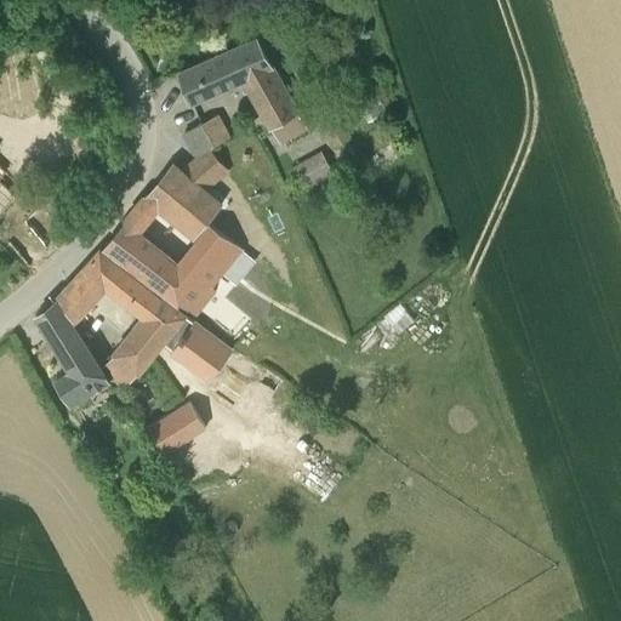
[(261,40),(181,70),(192,100),(245,78),(281,143),(311,129),(261,40)]
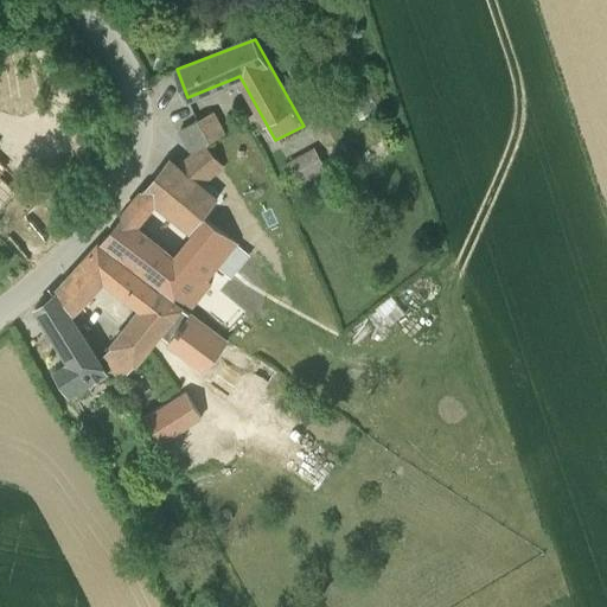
[(212,110),(198,119),(210,141),(224,133),(212,110)]
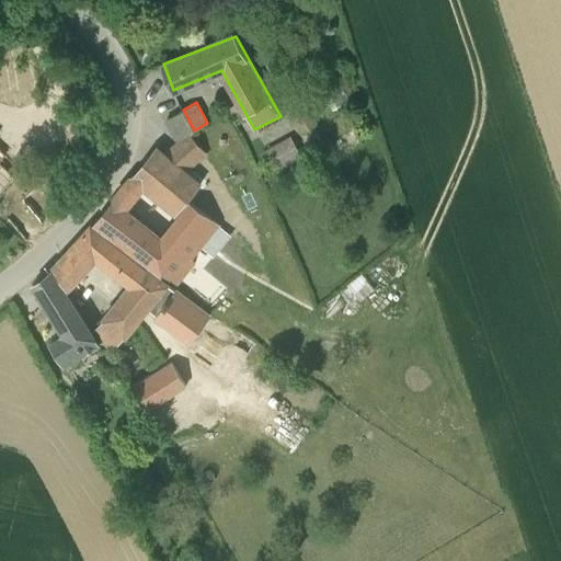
[(306,102),(288,112),(294,122),(311,111),(306,102)]
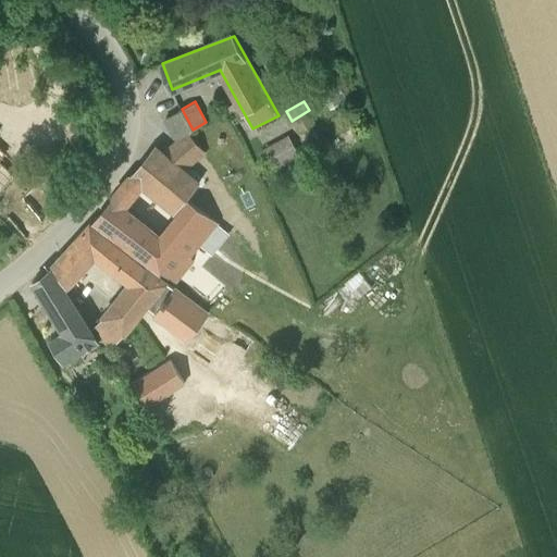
[(288,135),(262,149),(272,168),(298,153),(288,135)]
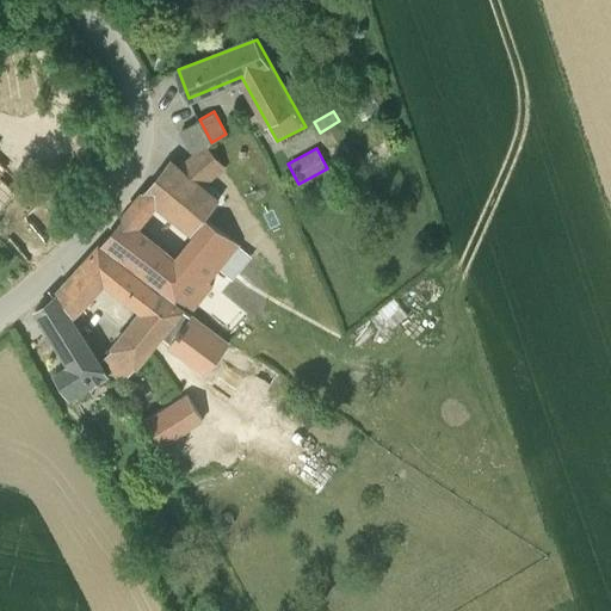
[(218,201),(203,187),(178,166),(170,160),(139,198),(152,209),(158,201),(193,232),(218,201)]
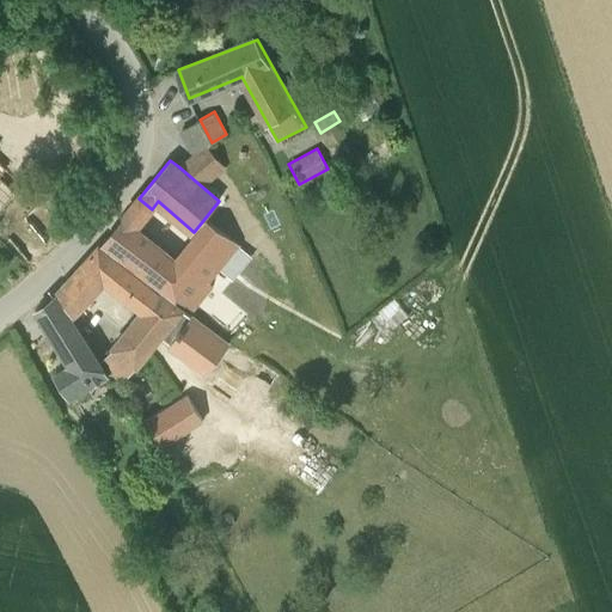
[(0,220),(10,230),(32,206),(0,175),(0,220)]
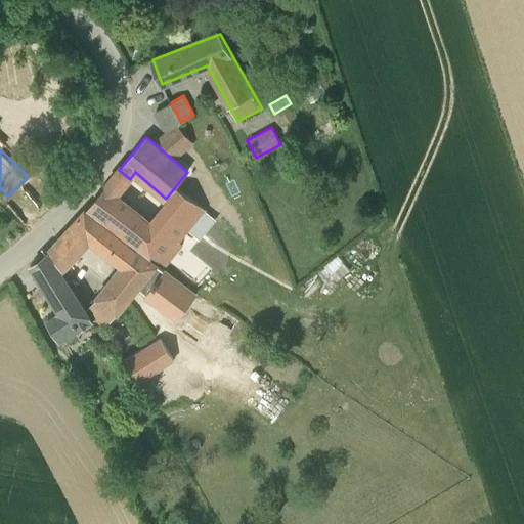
[(146,219),(117,194),(105,186),(89,206),(165,263),(181,244),(177,239),(187,228),(205,208),(179,189),(150,224),(145,220),(146,219)]
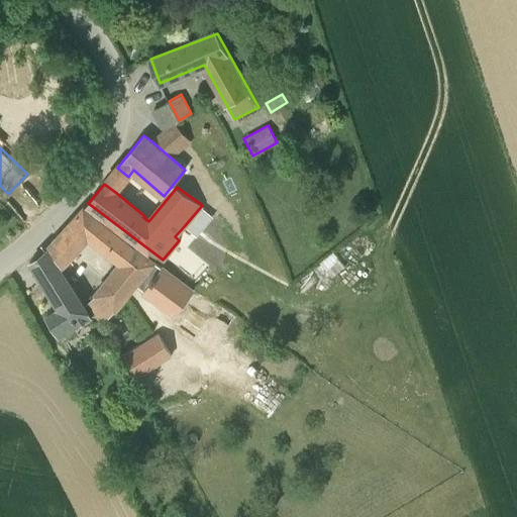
[(95,294),(84,307),(88,312),(100,326),(114,310),(116,311),(137,285),(145,291),(144,292),(175,315),(194,292),(136,248),(84,208),(71,222),(88,235),(119,260),(93,293),(95,294)]
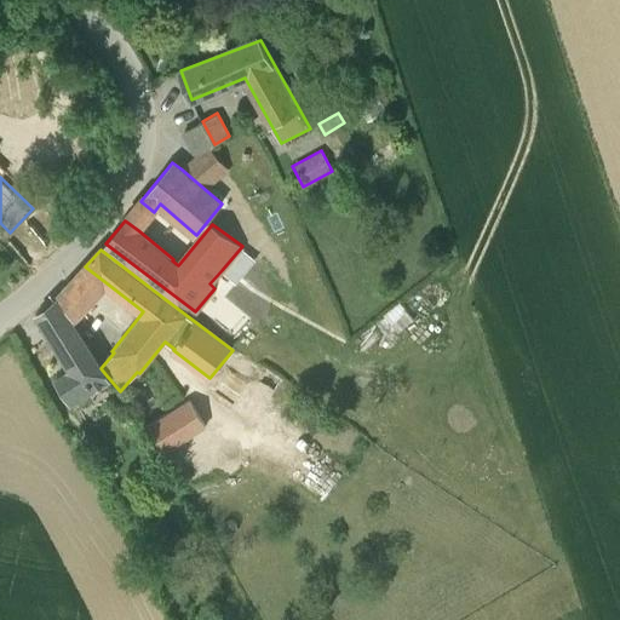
[(93,297),(73,281),(59,296),(74,317),(93,297)]
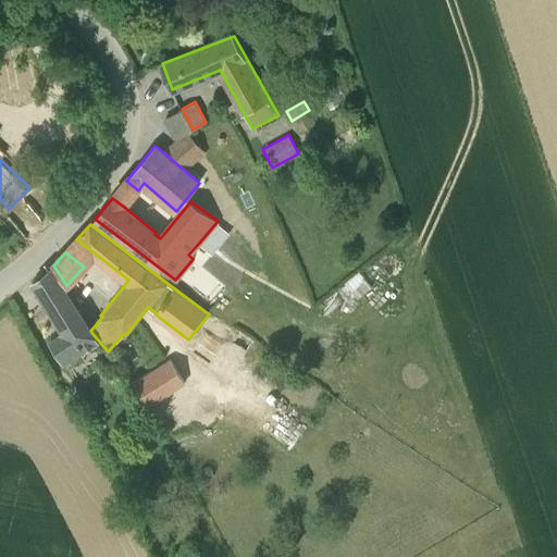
[(95,336),(90,331),(51,268),(34,282),(64,333),(51,342),(64,361),(97,342),(95,336)]
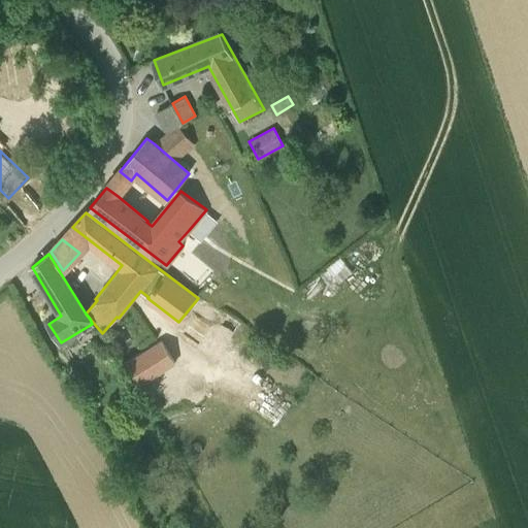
[(353,273),(340,258),(327,268),(339,284),(353,273)]
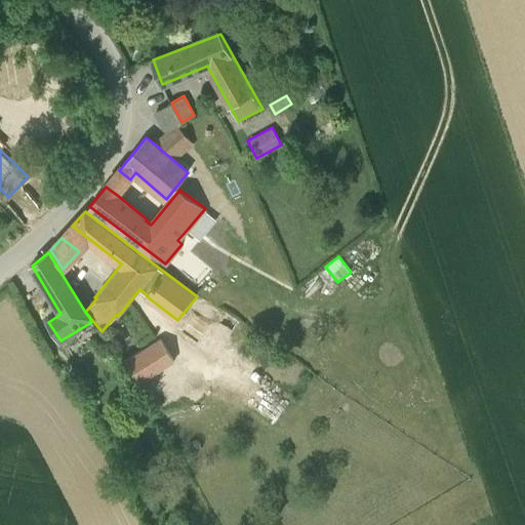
[(163,367),(174,360),(161,338),(150,346),(163,367)]
